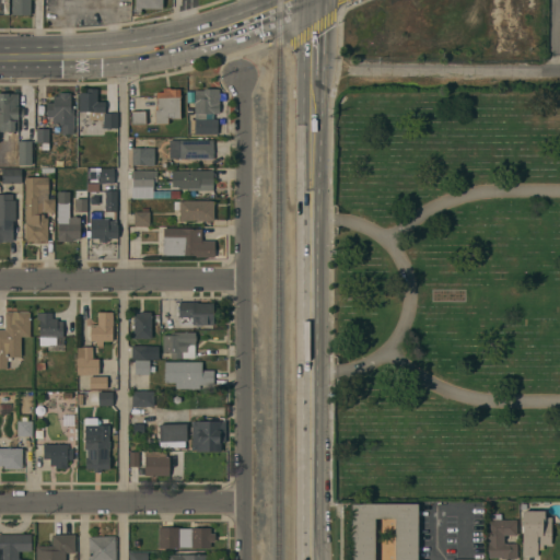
[(12,0),(31,0),(31,14),(12,14),(12,0)]
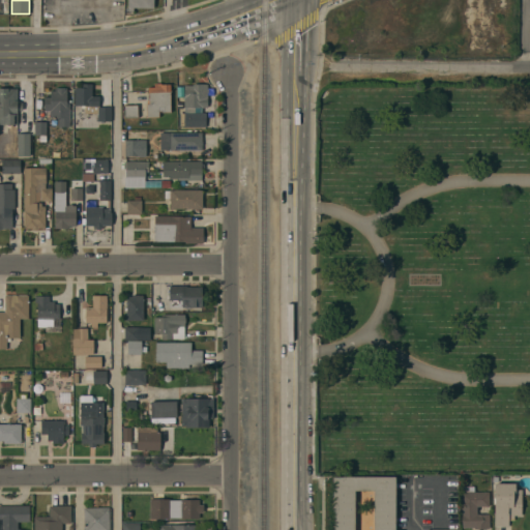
[(153,0),(153,8),(134,7),(134,11),(127,11),(127,0),(153,0)]
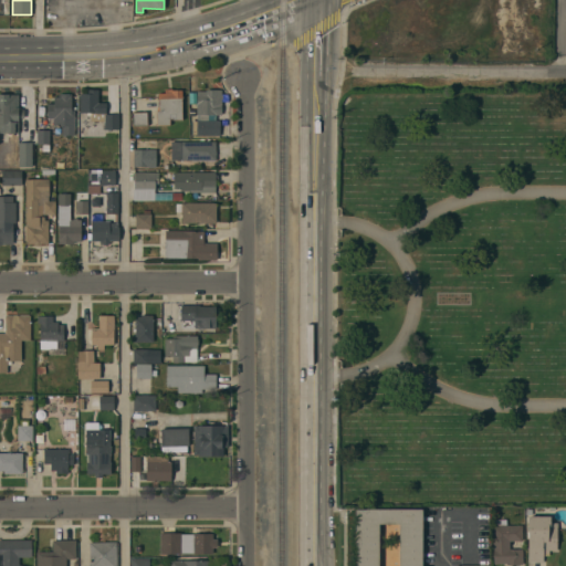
[(158,93),(165,93),(165,88),(173,88),(173,90),(181,90),(182,119),(173,119),(173,118),(170,118),(170,125),(157,125),(157,111),(159,111),(158,93)]
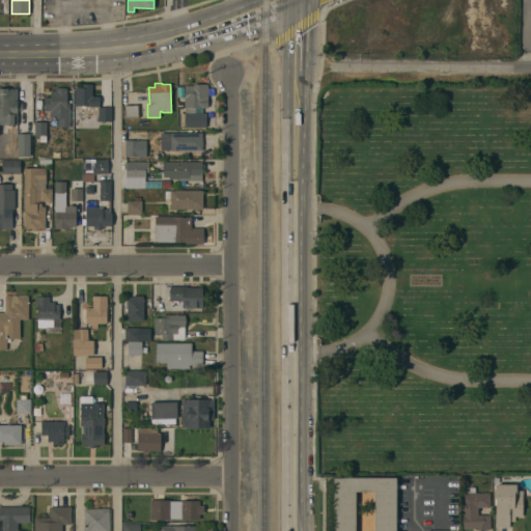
[(75,87),(87,88),(87,84),(92,84),(92,96),(100,96),(100,107),(112,107),(111,121),(99,121),(99,113),(85,113),(85,106),(75,106),(75,87)]
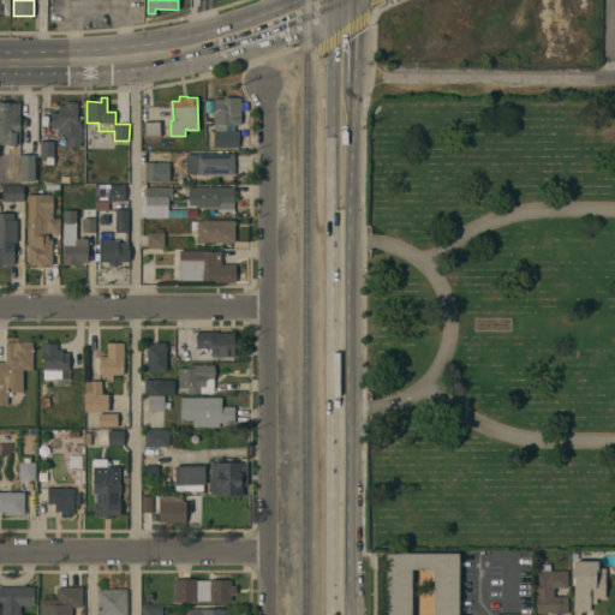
[(238,131),(238,147),(209,147),(209,131),(214,131),(214,99),(224,99),(224,97),(240,97),(240,103),(242,103),(242,107),(240,107),(240,125),(236,125),(236,131),(238,131)]
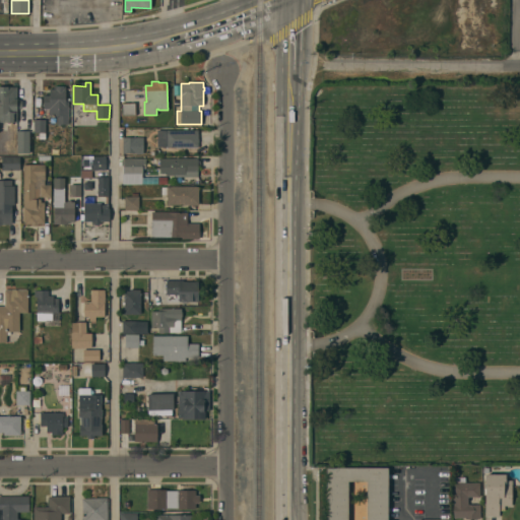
[(16,101),(22,101),(22,108),(17,108),(17,121),(14,121),(13,122),(0,122),(0,86),(17,86),(16,101)]
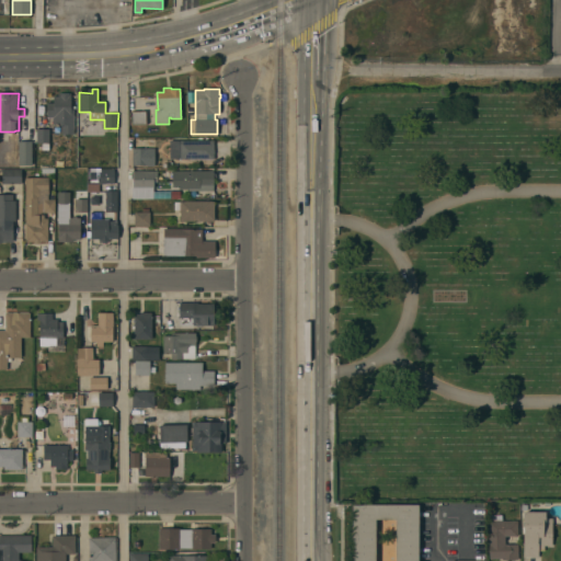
[(46,102),(54,102),(54,96),(58,95),(58,93),(70,93),(70,110),(73,110),(73,134),(61,134),(61,124),(53,125),(53,117),(47,117),(46,102)]
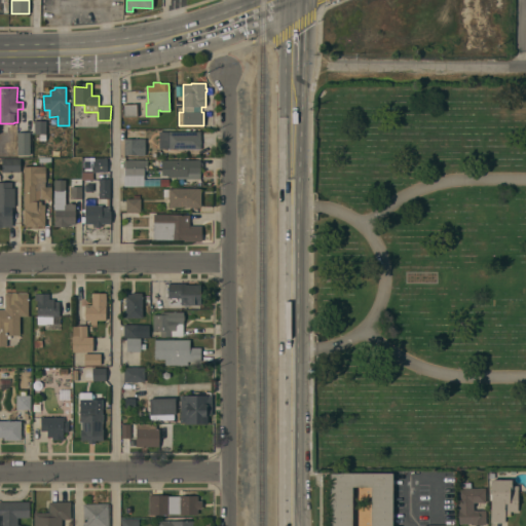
[(136,104),(137,117),(123,117),(122,105),(136,104)]
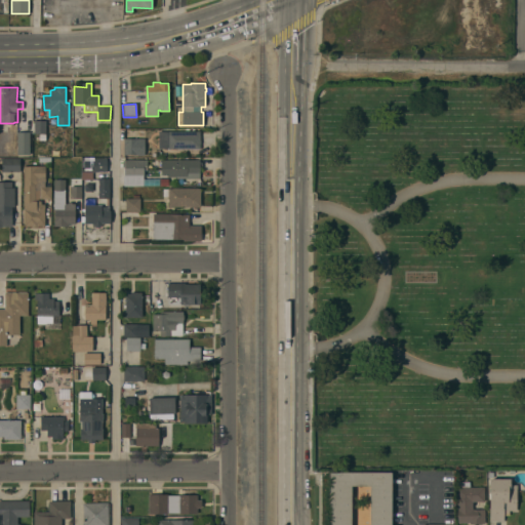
[(34,133),(34,121),(46,121),(46,139),(39,139),(39,133),(34,133)]
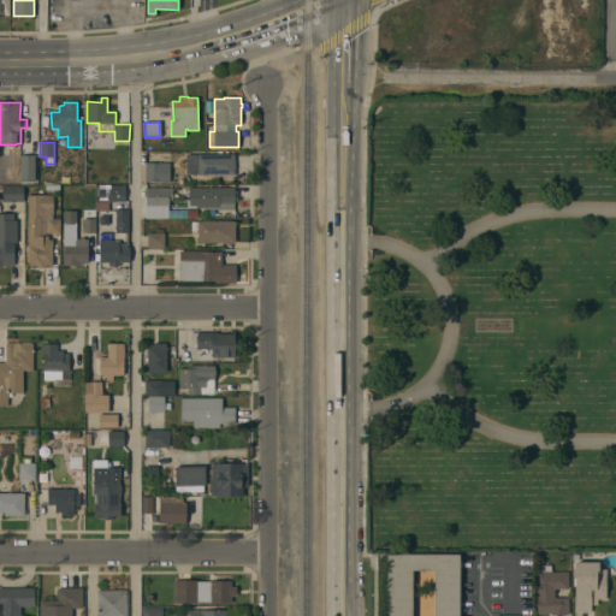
[(196,154),(235,154),(235,165),(236,165),(236,169),(235,169),(235,175),(188,175),(188,167),(196,167),(196,154)]
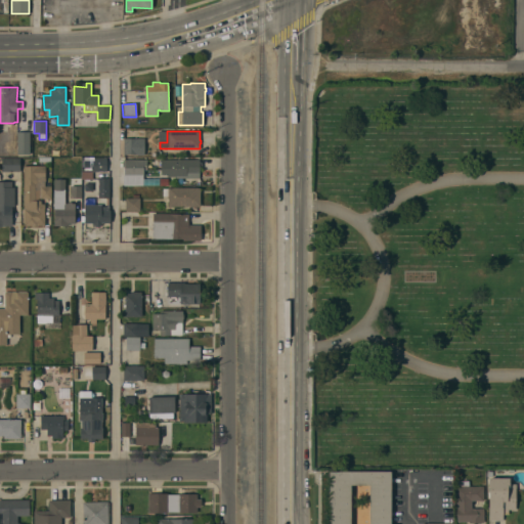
[(30,154),(17,154),(17,132),(30,132),(30,154)]
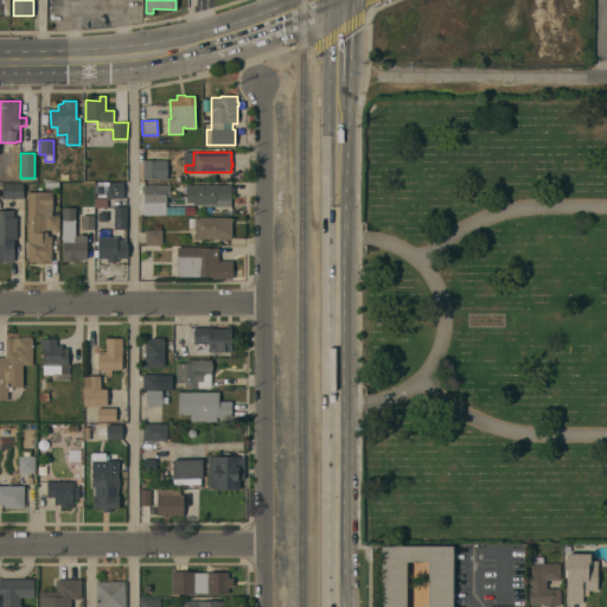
[(167,160),(167,179),(144,179),(144,160),(159,160),(167,160)]
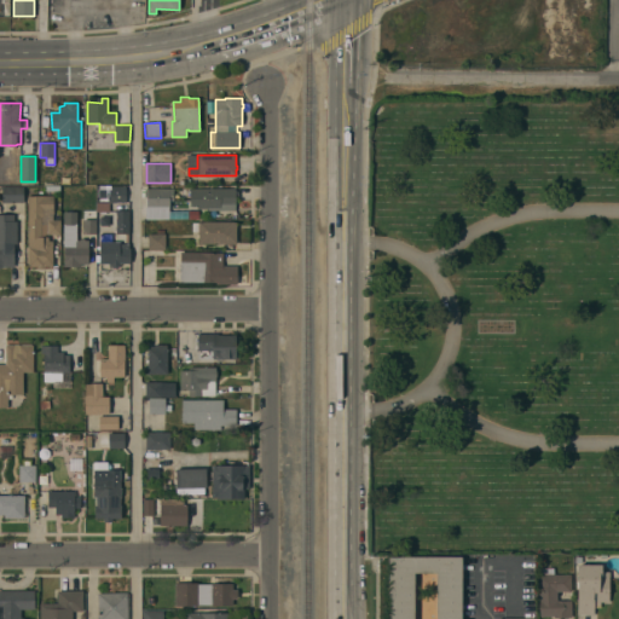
[(23,186),(23,202),(3,202),(3,186),(23,186)]
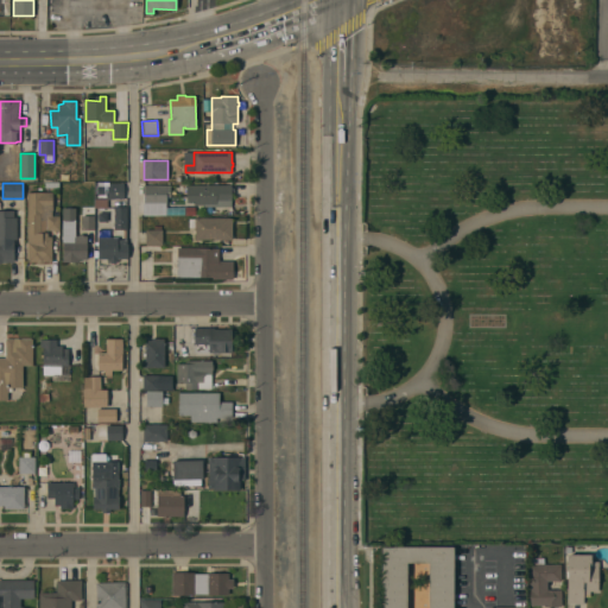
[(124,200),(108,198),(108,183),(124,183),(124,200)]
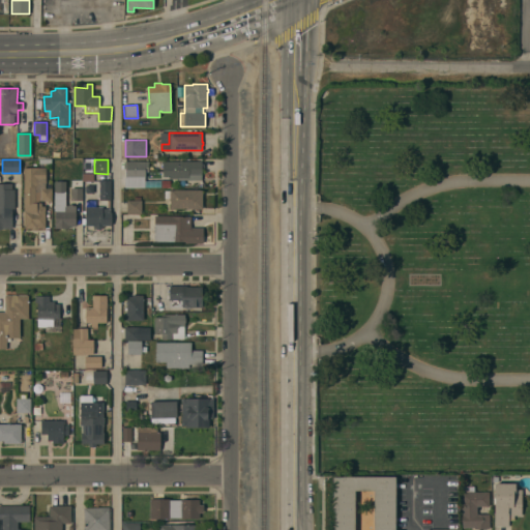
[(125,162),(148,162),(148,172),(145,172),(145,178),(144,178),(145,187),(125,187),(125,162)]
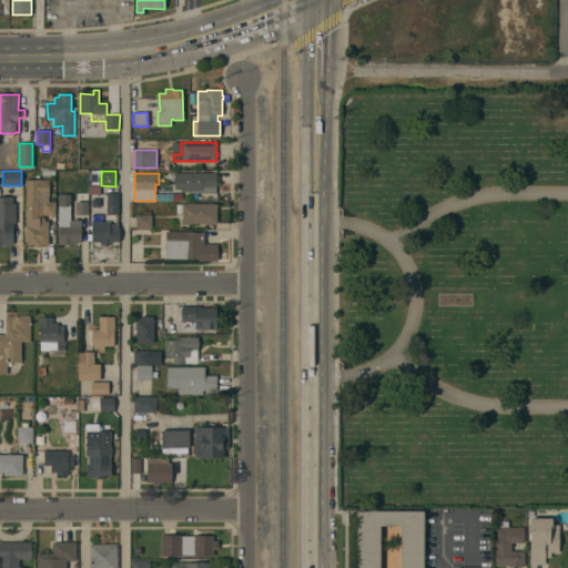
[(215,173),(215,193),(191,193),(191,191),(181,191),(181,189),(174,189),(174,173),(215,173)]
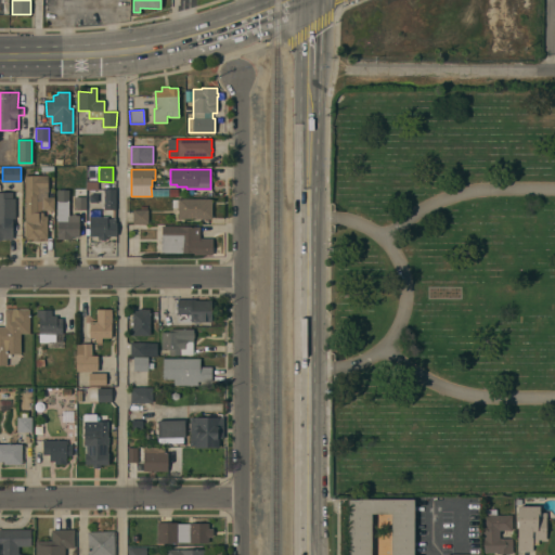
[(25,176),(48,175),(48,192),(47,192),(47,197),(54,197),(54,210),(42,210),(42,202),(37,202),(37,211),(43,213),(43,216),(47,216),(48,240),(25,240),(25,176)]
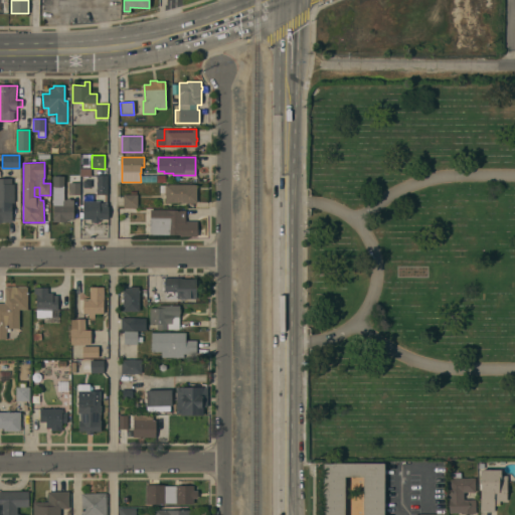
[(79,195),(69,195),(68,174),(79,174),(79,195)]
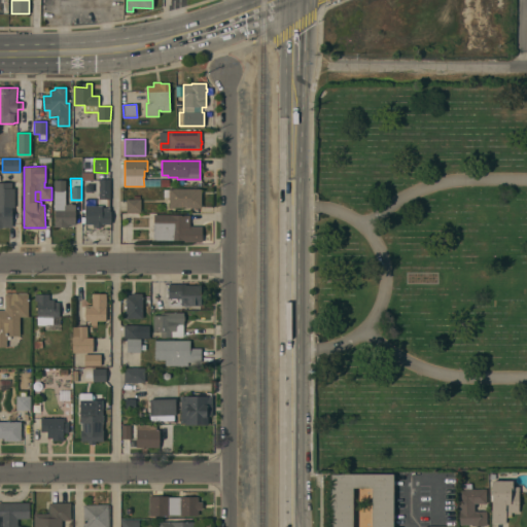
[(110,199),(99,200),(99,179),(109,179),(110,199)]
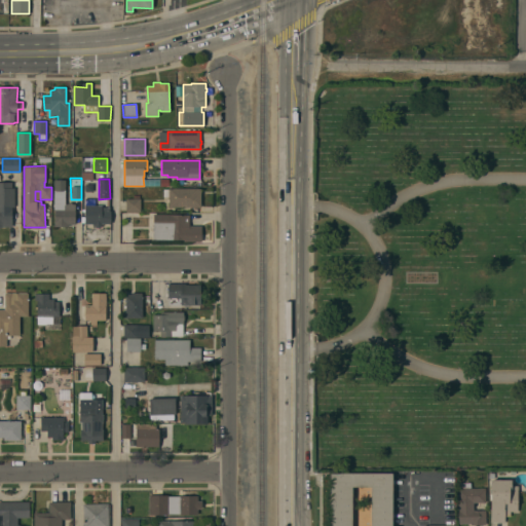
[(0,228),(0,182),(11,182),(11,188),(14,188),(14,208),(11,208),(12,227),(1,227),(0,228)]
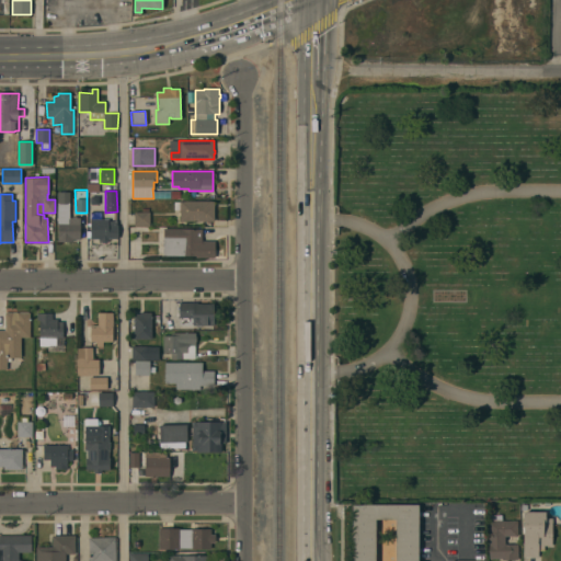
[(214,201),(214,220),(180,221),(180,209),(174,209),(174,202),(180,202),(180,201),(214,201)]
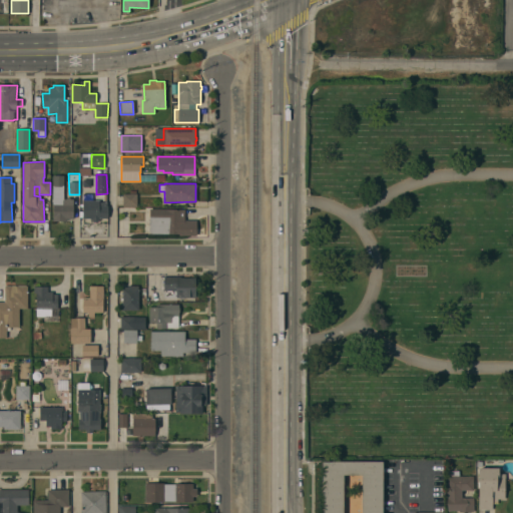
[(53,185),(63,185),(63,199),(67,199),(66,198),(70,198),(70,199),(73,199),(73,218),(66,218),(66,220),(53,221),(53,185)]
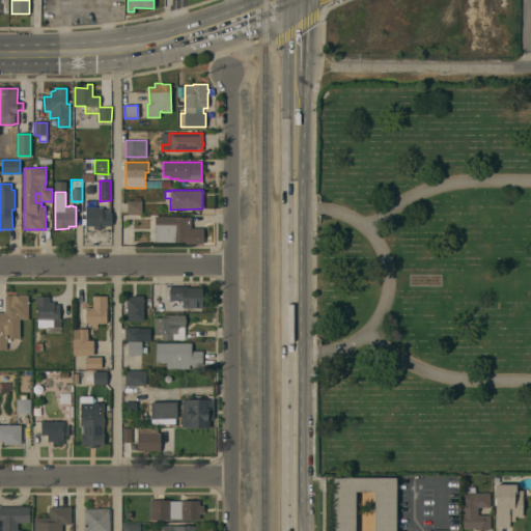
[(142,200),(142,214),(128,214),(128,200),(142,200)]
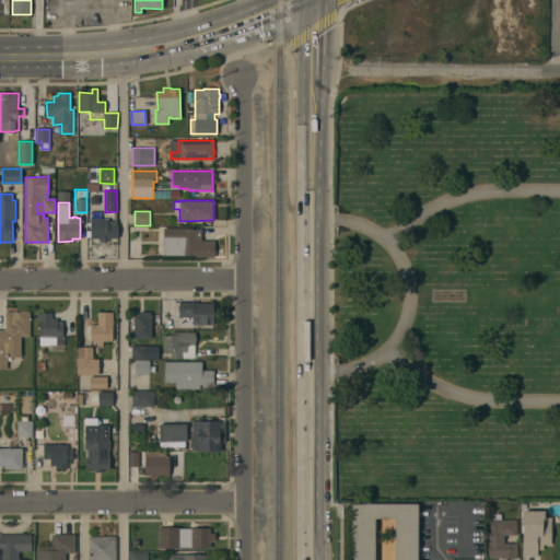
[(108,219),(108,221),(116,221),(116,224),(117,224),(117,237),(108,237),(108,241),(106,242),(104,242),(101,241),(98,241),(98,237),(90,238),(90,219),(93,219),(93,212),(103,212),(103,219),(108,219)]
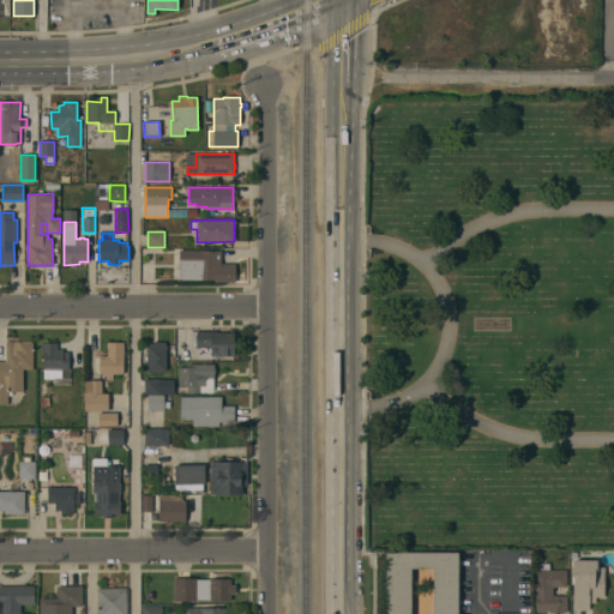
[(221,251),(221,264),(235,264),(235,282),(214,282),(215,280),(179,280),(179,250),(221,251)]
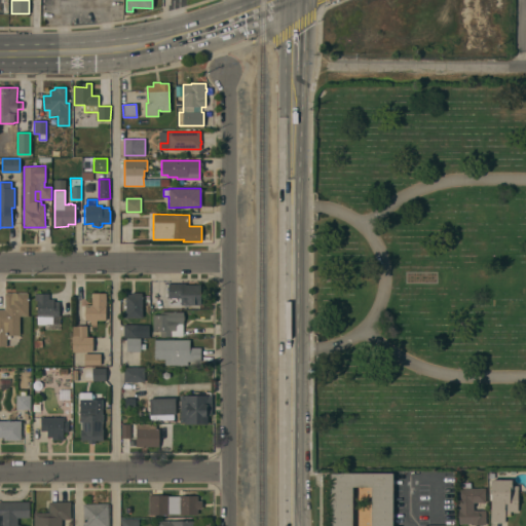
[(185,284),(185,285),(200,285),(200,304),(168,304),(168,298),(167,298),(167,284),(185,284)]
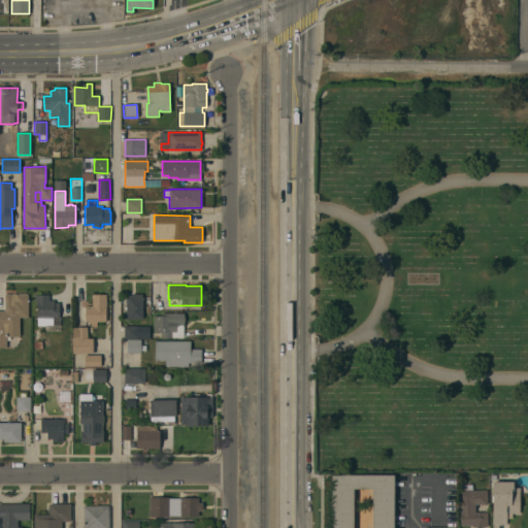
[(28,294),(28,318),(20,318),(20,336),(7,336),(7,340),(6,340),(6,348),(0,348),(0,310),(4,310),(4,294),(28,294)]
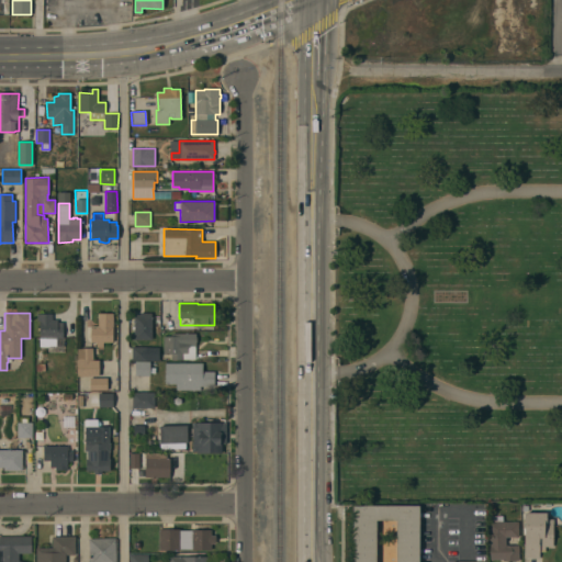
[(52,313),(52,319),(57,319),(57,323),(63,323),(63,338),(56,338),(56,346),(40,346),(40,321),(37,321),(37,314),(52,313)]
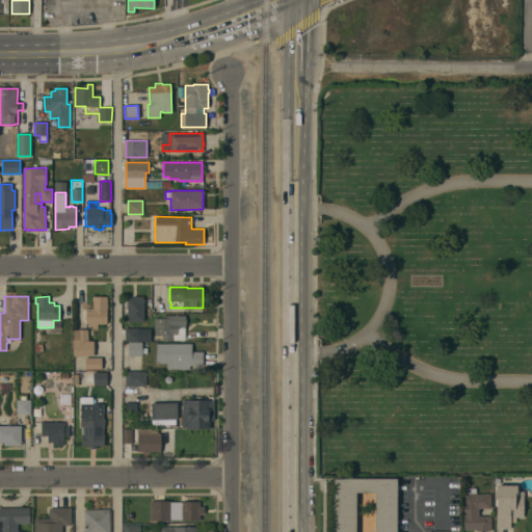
[(92,309),(92,296),(107,296),(106,324),(98,323),(98,328),(91,328),(91,323),(85,323),(86,309),(92,309)]
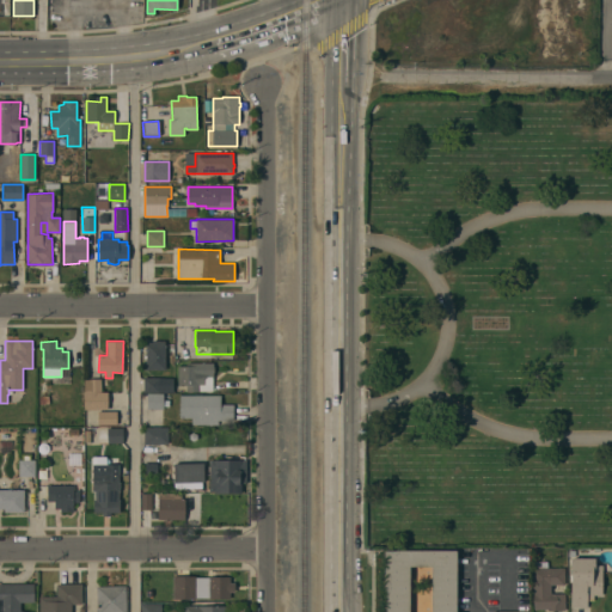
[(146,342),(152,342),(152,341),(165,341),(165,369),(146,369),(146,357),(144,357),(144,355),(146,355),(146,342)]
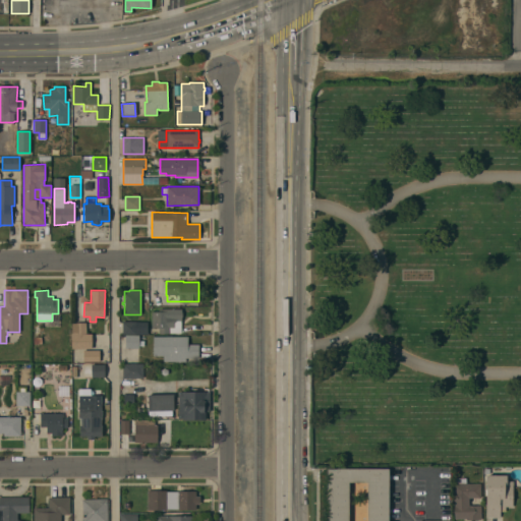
[(181,308),(181,312),(182,312),(182,316),(181,316),(181,321),(181,333),(159,333),(159,328),(152,328),(152,311),(159,311),(160,308),(181,308)]
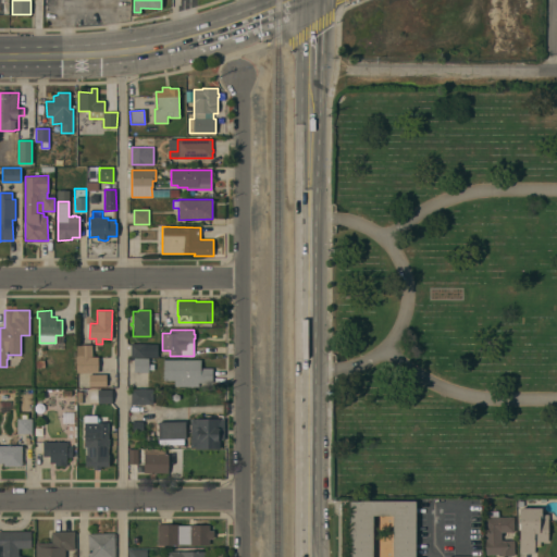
[(146,357),(131,357),(131,344),(146,344),(146,347),(151,347),(151,356),(146,356),(146,357)]
